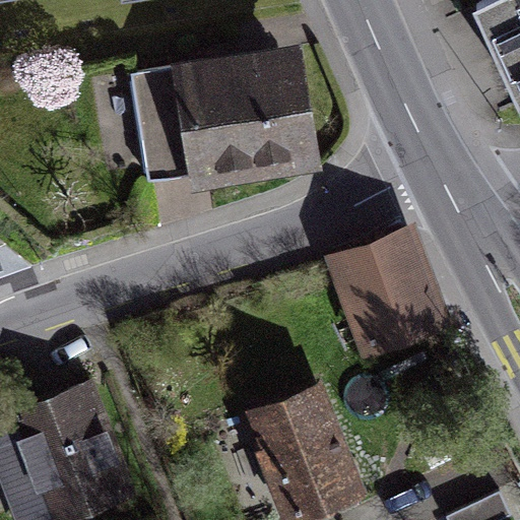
[(519,0),(501,0),(471,13),(519,115),(519,113),(519,0)]
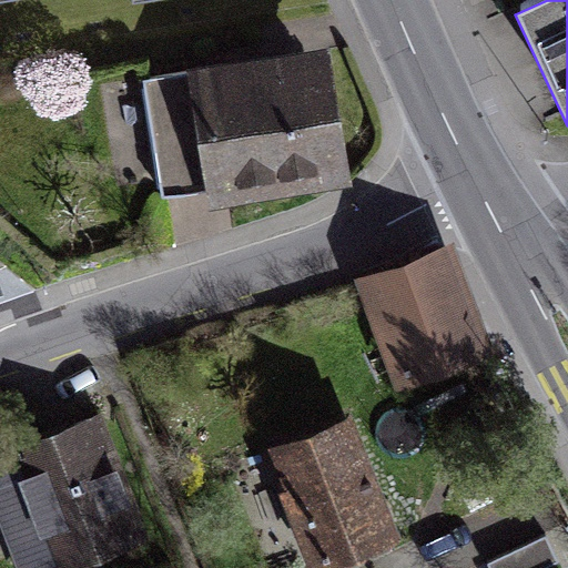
[(165,199),(344,169),(324,50),(145,80),(165,199)]
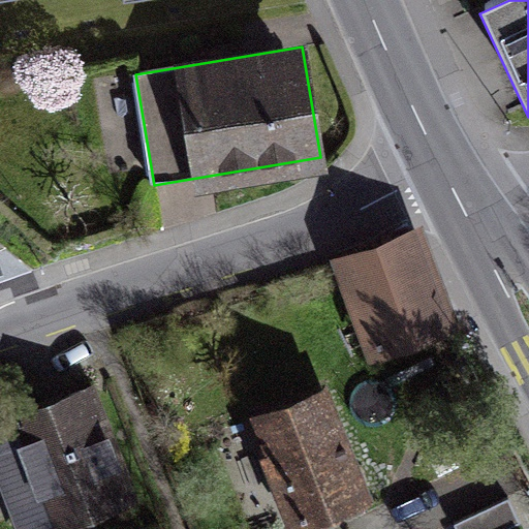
[(452,335),(418,236),(332,263),(365,364),(452,335)]
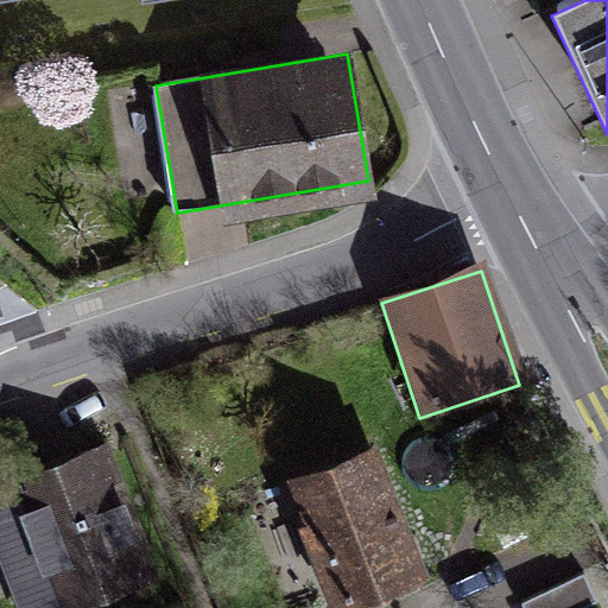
[(0,515),(38,607),(65,607),(149,574),(94,441),(0,479),(0,515)]
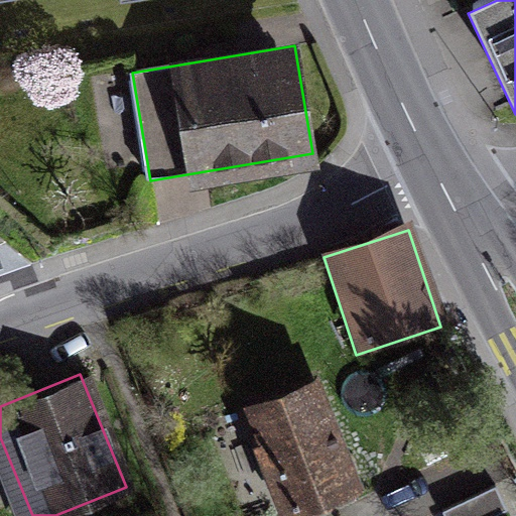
[(360,471),(320,378),(254,406),(294,499),(360,471)]
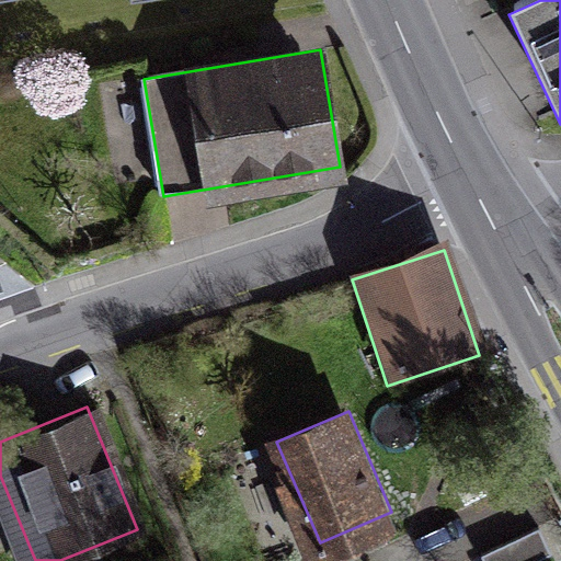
All buildings are outlined.
